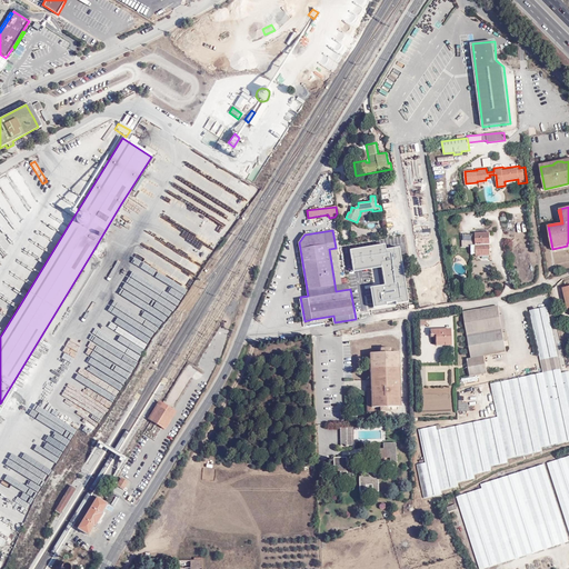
[(476,236),(471,236),(472,255),(477,255),(477,256),(491,256),(490,233),(476,233),(476,236)]
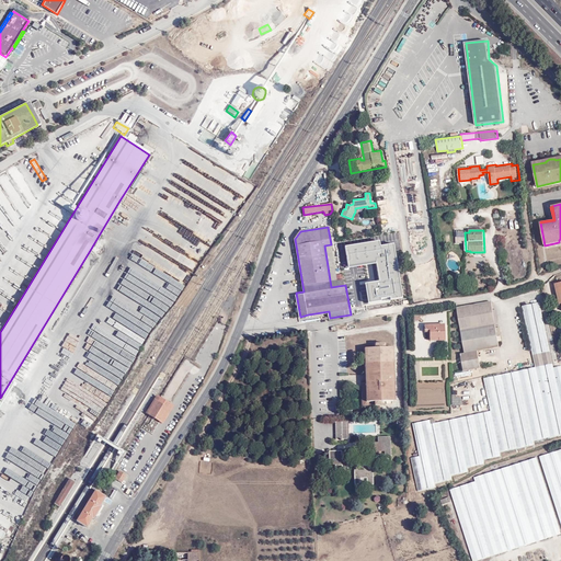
[(358,243),(351,245),(353,252),(368,248),(367,242),(359,244),(358,243)]
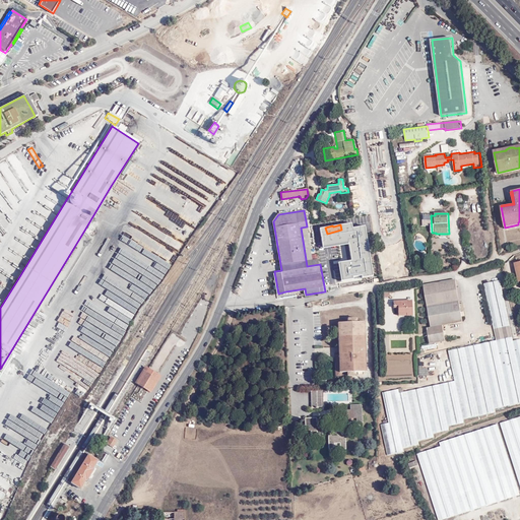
[(118,274),(149,296),(159,280),(160,280),(171,265),(152,253),(148,258),(137,251),(134,256),(139,259),(136,264),(153,275),(149,281),(121,262),(118,268),(121,270),(118,274)]
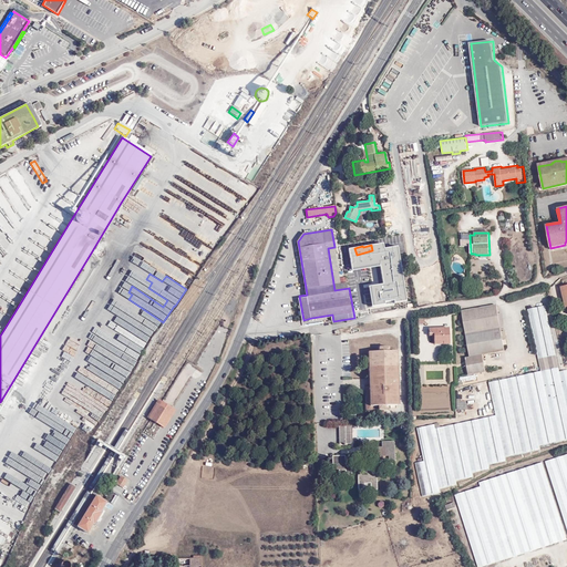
[(498,319),(497,312),(496,305),(462,311),(471,357),(466,358),(470,374),(486,370),(483,354),(504,350),(501,326),(504,326),(503,318),(498,319)]
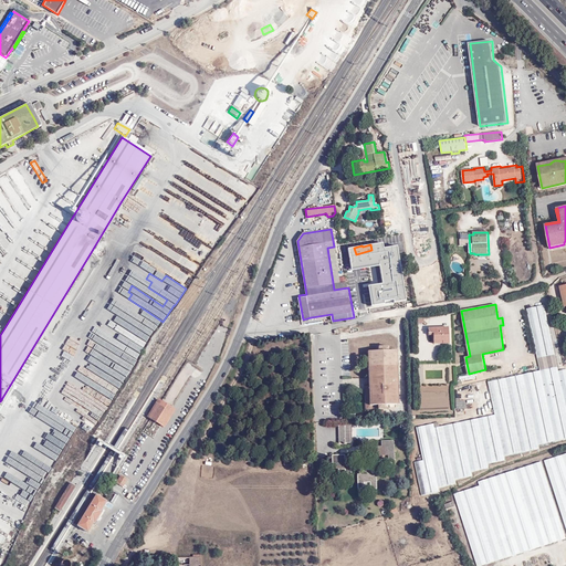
[(496,415),(505,456),(538,449),(538,443),(565,438),(565,369),(559,370),(546,305),(527,308),(541,370),(490,381),(496,415)]
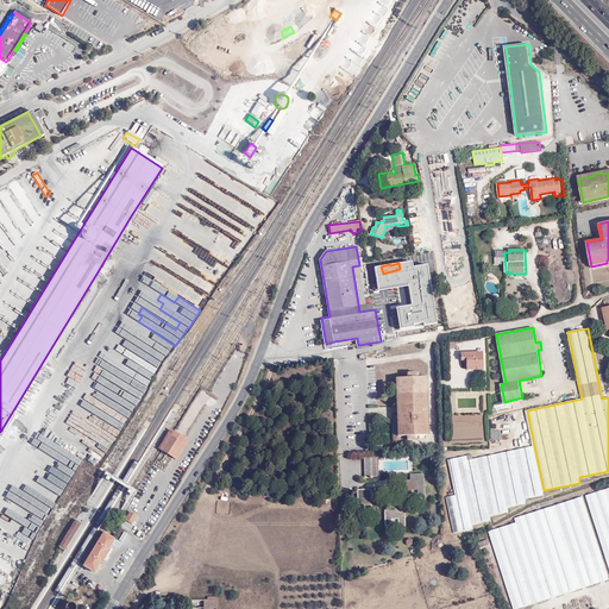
[(477,366),(477,370),(484,369),(483,352),(462,353),(462,360),(466,360),(468,368),(477,366)]
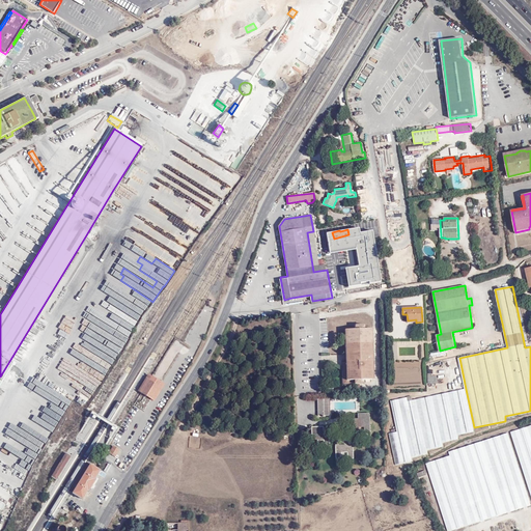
[(355,329),(344,330),(346,379),(342,380),(342,385),(350,385),(350,381),(354,381),(354,384),(361,384),(361,381),(374,381),(372,328),(365,329),(365,325),(354,326),(355,329)]
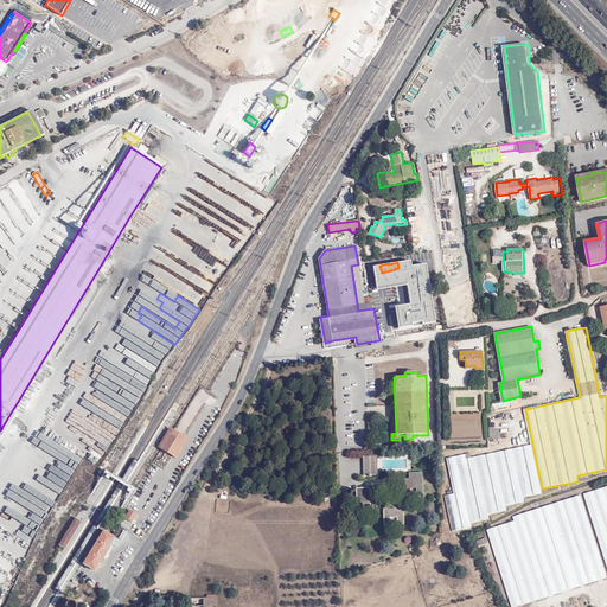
[(158,447),(163,449),(174,430),(171,428),(158,447)]
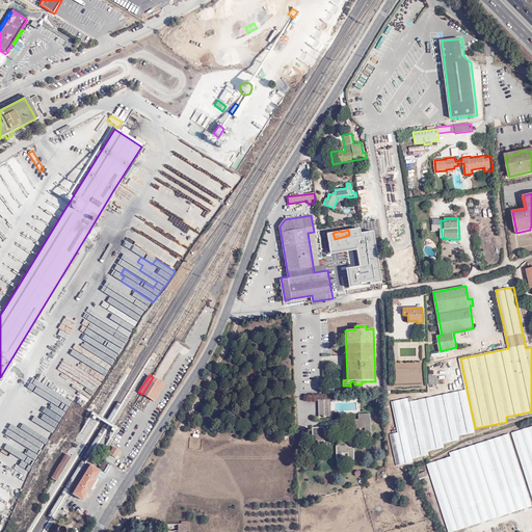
[(142,394),(152,400),(162,383),(153,377),(142,394)]
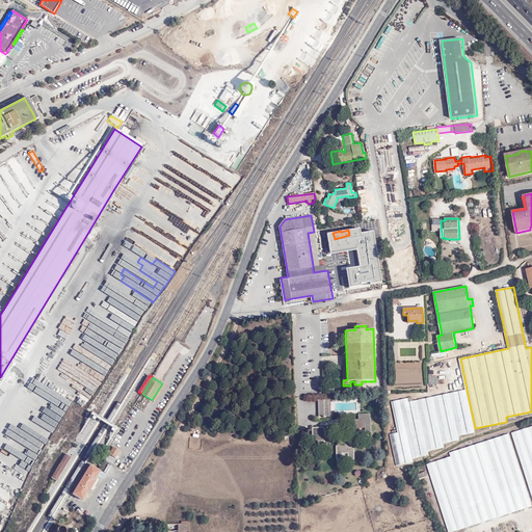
[(162,383),(152,400),(156,403),(166,387),(162,383)]
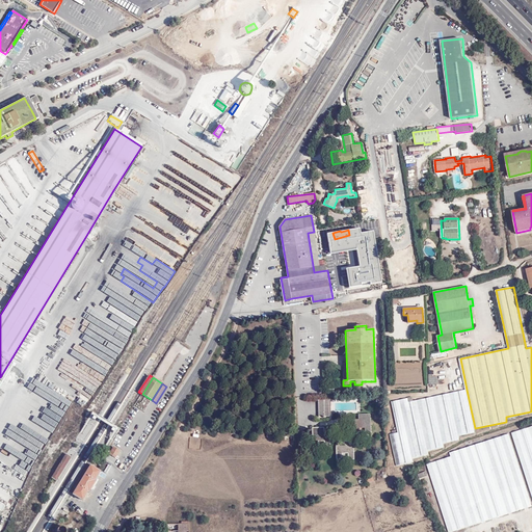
[(475,432),(475,428),(467,390),(414,401),(413,397),(392,402),(398,432),(390,434),(397,466),(414,462),(414,459),(429,455),(428,451),(445,448),(444,444),(459,441),(459,436),(475,432)]
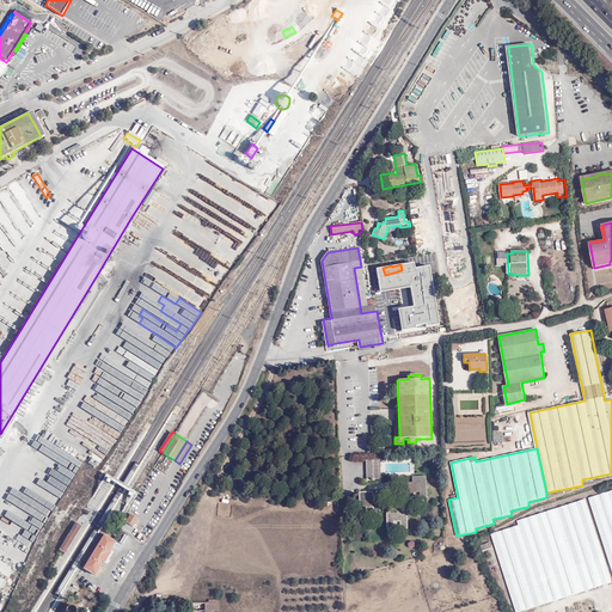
[(367,476),(379,476),(379,458),(366,458),(367,476)]
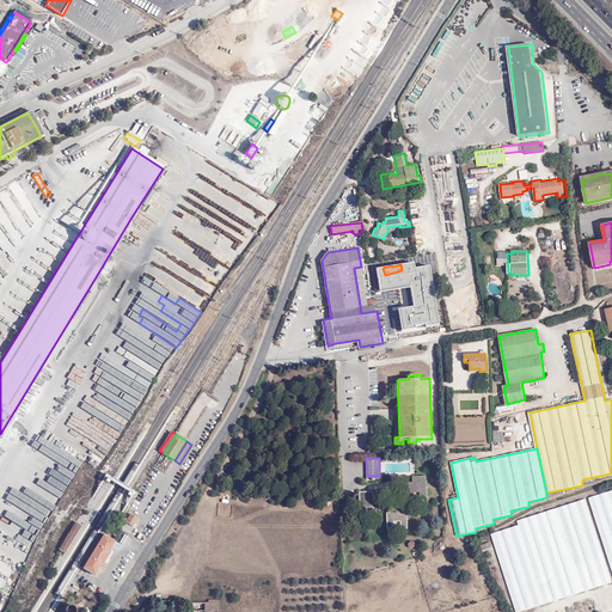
[(426,476),(411,477),(412,483),(405,483),(407,501),(414,501),(412,494),(420,493),(420,500),(427,500),(426,476)]
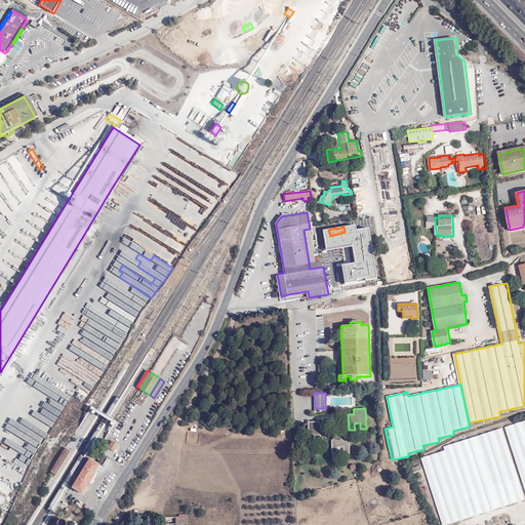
[(524,420),(507,426),(506,426),(524,491),(524,420)]
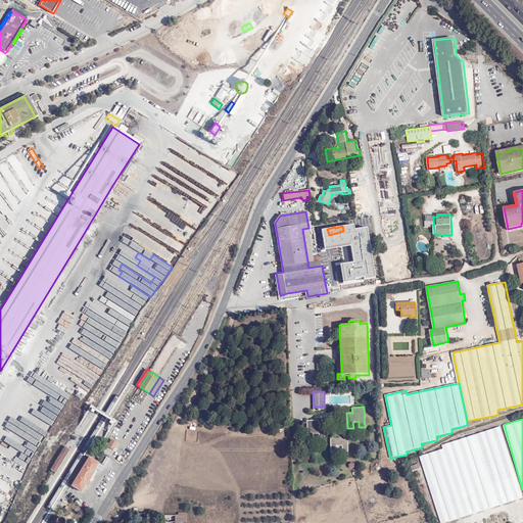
[(319,420),(306,421),(307,441),(314,440),(314,434),(319,434),(319,440),(325,440),(324,425),(319,425),(319,420)]
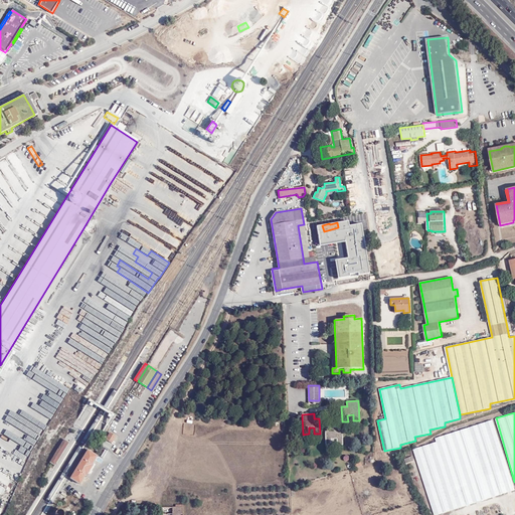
[(469,426),(489,495),(490,498),(514,491),(492,419),(469,426)]
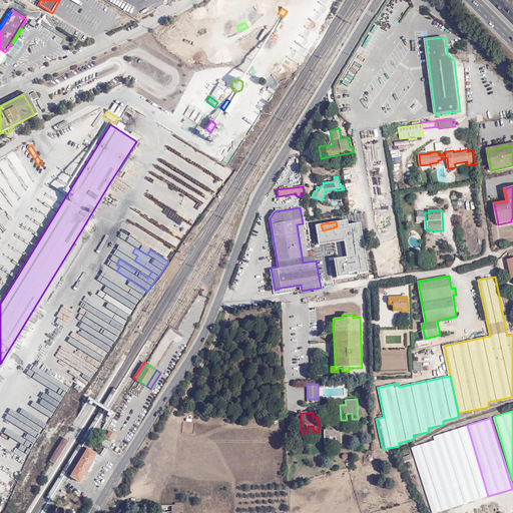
[(341,423),(330,424),(330,429),(324,429),(325,444),(331,444),(330,437),(336,437),(336,444),(342,443),(341,423)]
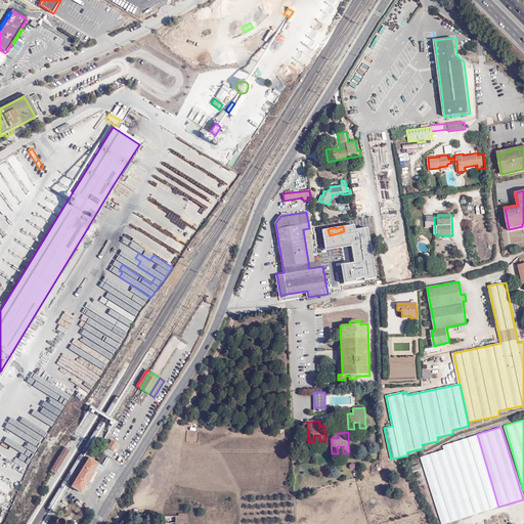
[(420,455),(421,459),(441,523),(496,508),(475,435),(442,445),(443,449),(420,455)]
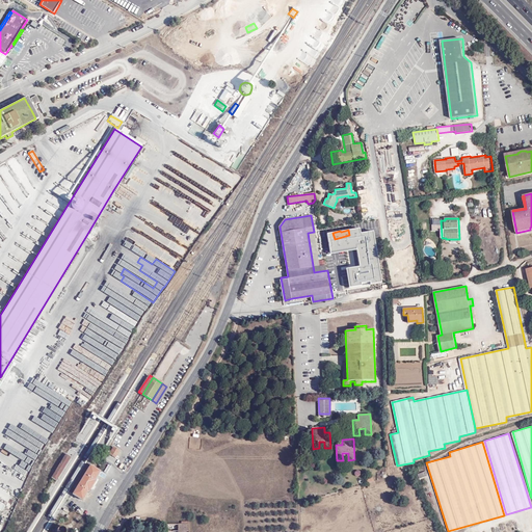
[(111,447),(107,454),(113,458),(117,451),(111,447)]
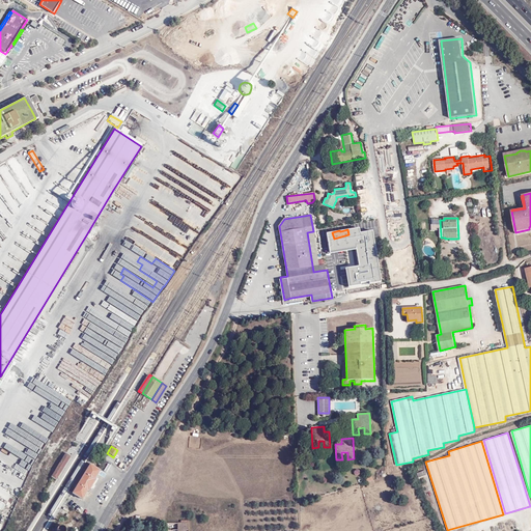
[(67,453),(62,462),(67,465),(73,456),(67,453)]
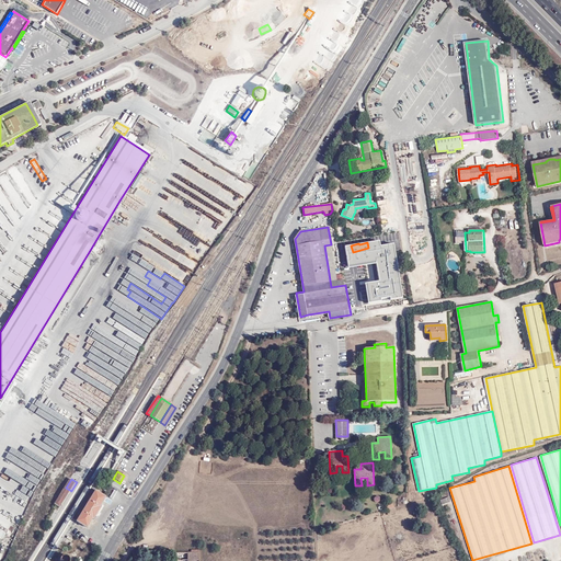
[(66,488),(61,495),(67,499),(71,491),(66,488)]
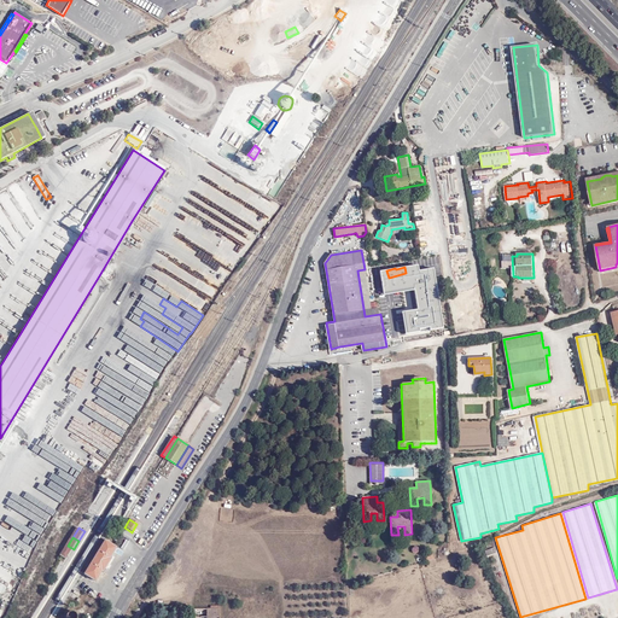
[(83,571),(88,575),(110,540),(104,537),(83,571)]
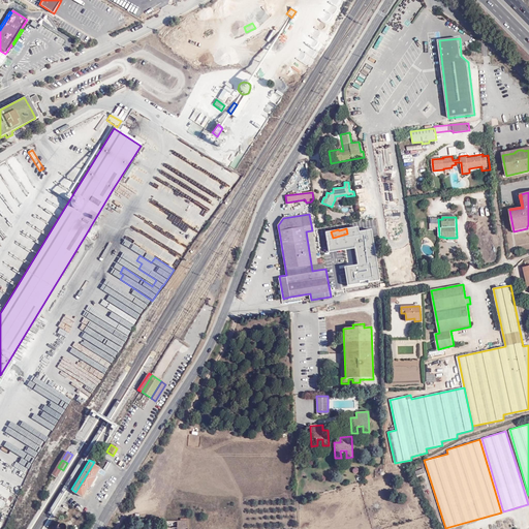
[(94,462),(75,492),(86,498),(91,490),(92,490),(96,484),(99,478),(98,477),(104,468),(94,462)]
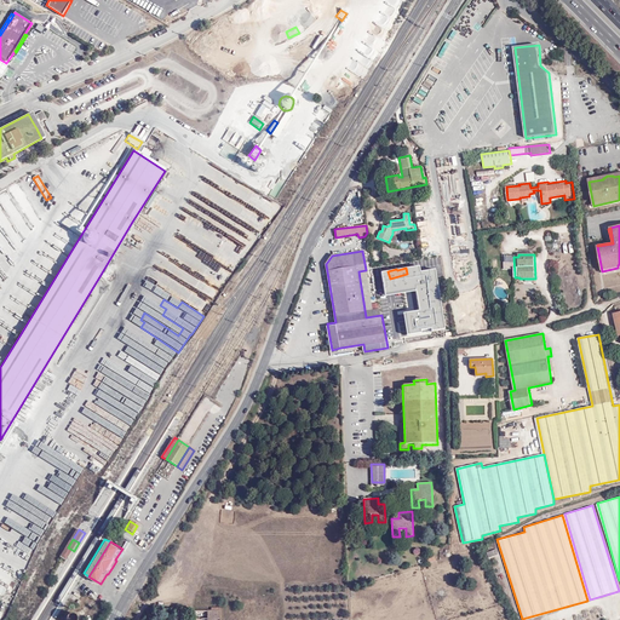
[(68,547),(62,556),(64,557),(68,560),(74,551),(68,547)]
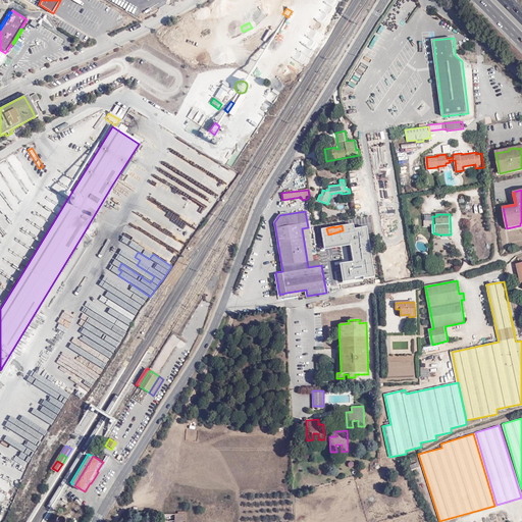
[(178,515),(164,515),(164,521),(185,521),(185,512),(178,512),(178,515)]
